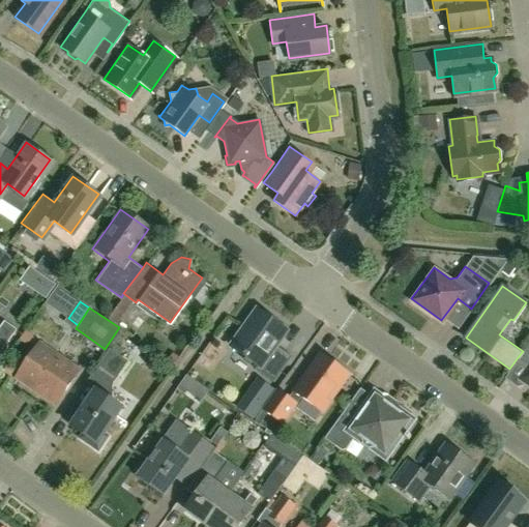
[(272,380),(291,354),(274,343),(286,327),(257,308),(230,344),(257,363),(255,367),(272,380)]
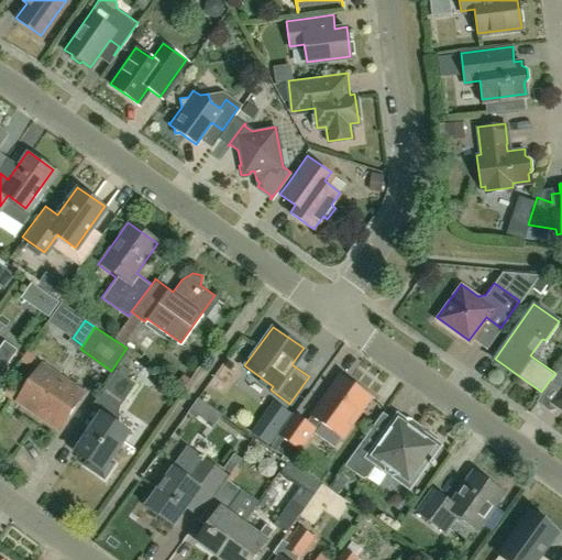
[(0,371),(17,347),(3,338),(0,342),(0,371)]
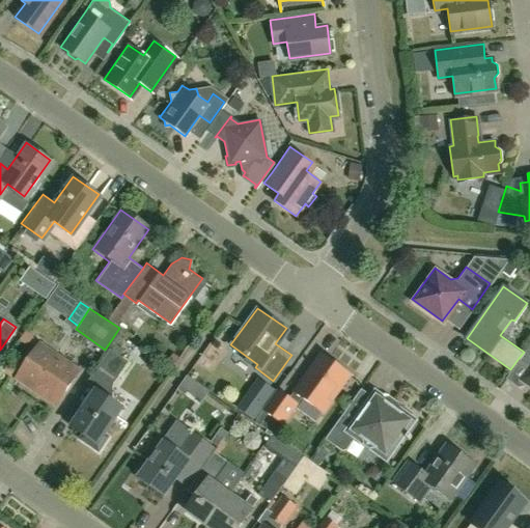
[(54,405),(79,368),(39,341),(15,377),(54,405)]
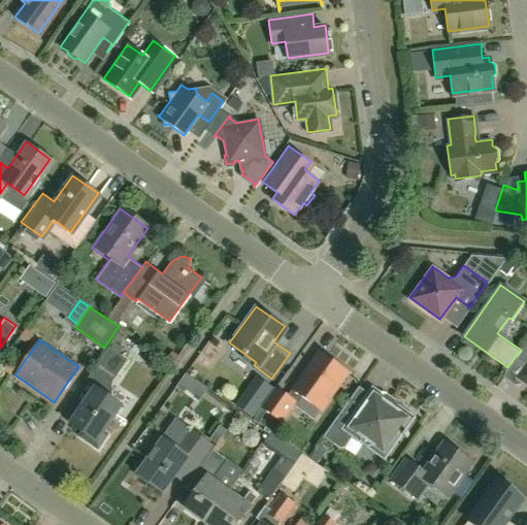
[(526,339),(521,350),(516,356),(526,363),(526,374),(524,380),(526,381),(526,339)]
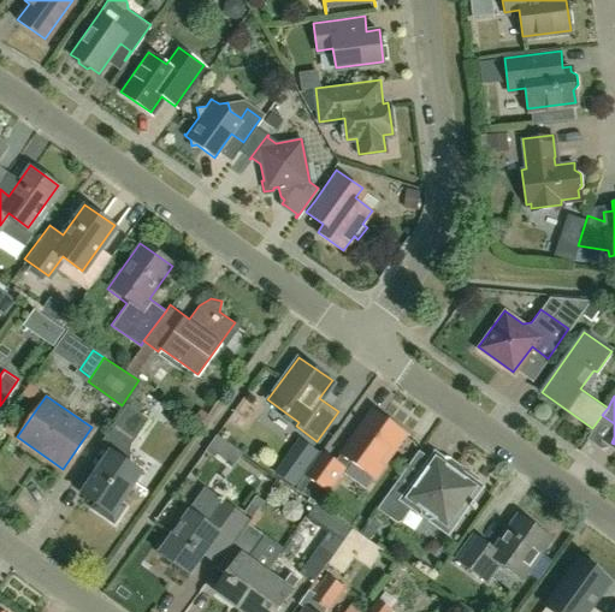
[(141,471),(119,456),(147,417),(126,403),(99,443),(111,450),(82,492),(96,501),(94,506),(112,520),(123,504),(119,501),(141,471)]
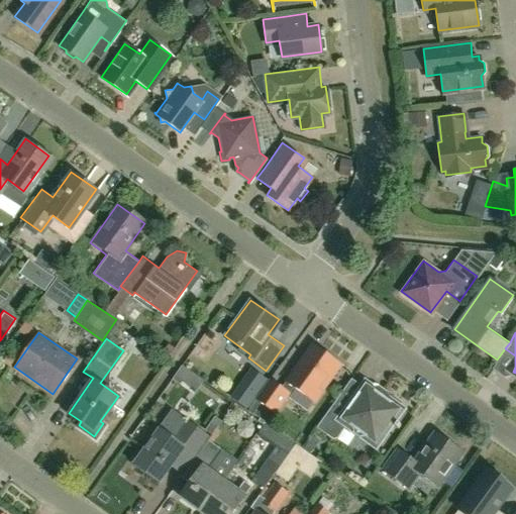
[(270,378),(258,394),(254,398),(275,412),(293,386),(313,400),(339,364),(311,343),(281,386),(270,378)]
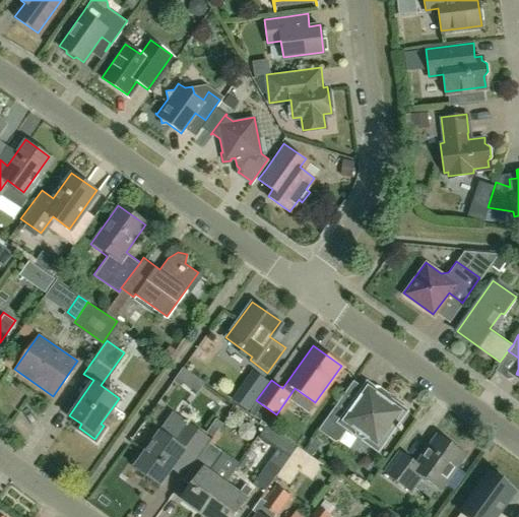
[(268,380),(252,368),(231,398),(247,409),(268,380)]
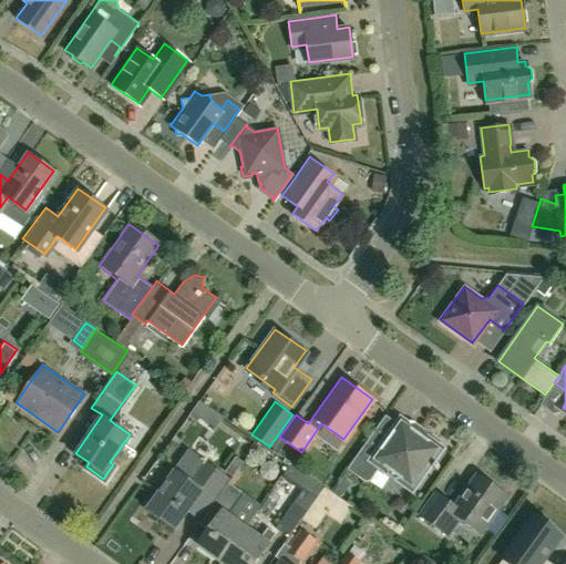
[(377,450),(364,441),(347,467),(363,479),(366,479),(368,479),(371,477),(380,464),(412,486),(428,463),(435,469),(439,464),(431,459),(440,447),(400,418),(377,450)]
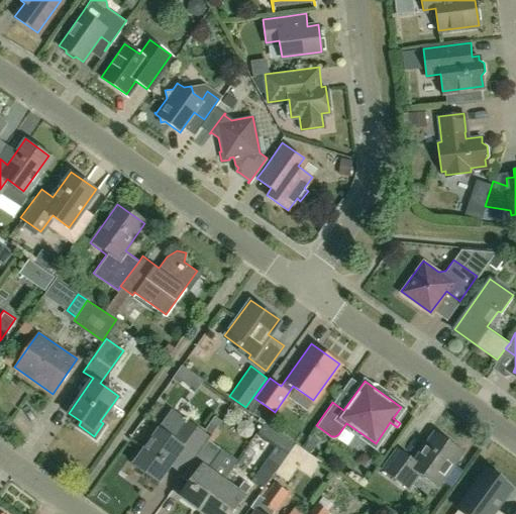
[(210,395),(226,407),(233,399),(217,387),(210,395)]
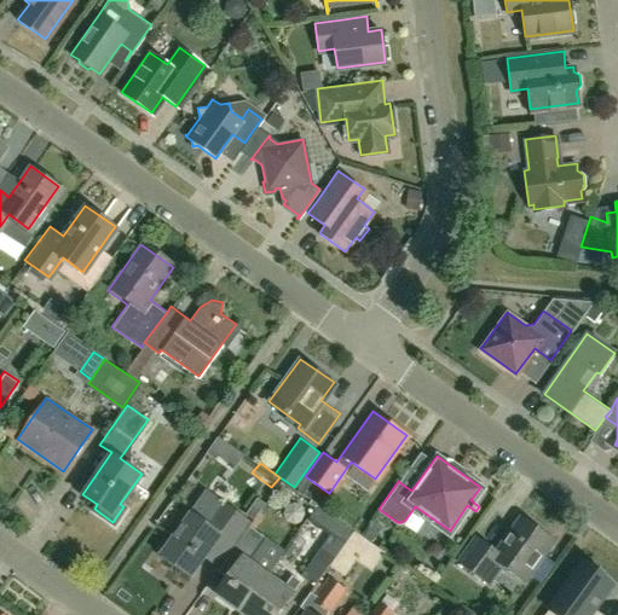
[(227,552),(248,524),(250,522),(221,502),(207,522),(190,511),(161,553),(190,574),(213,541),(227,552)]
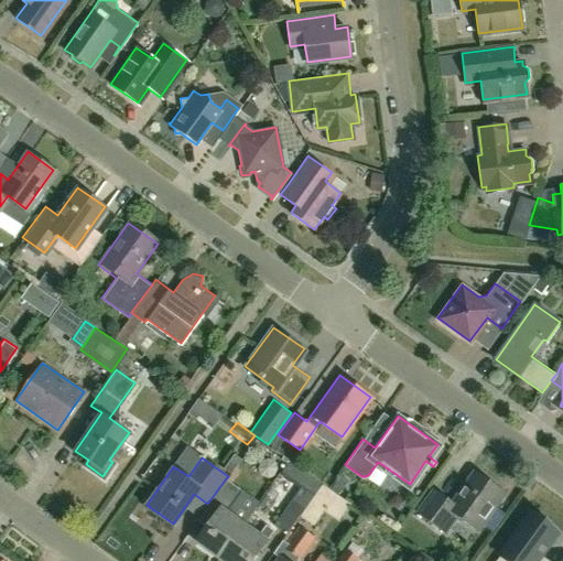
[(270,459),(262,471),(275,478),(283,466),(270,459)]
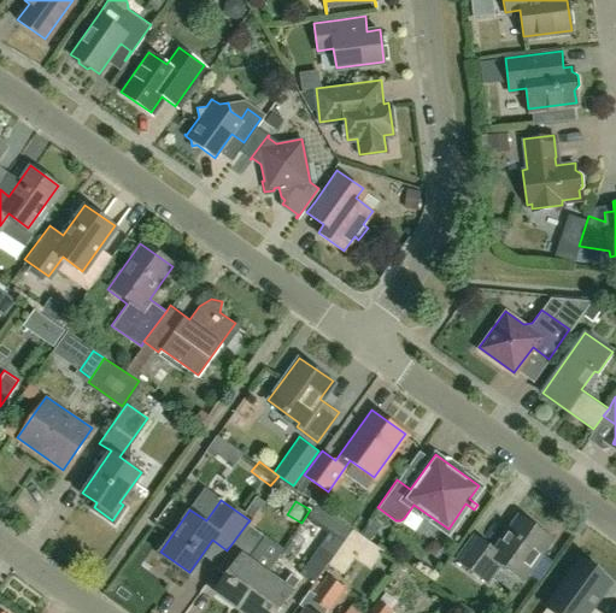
[(305,517),(328,531),(320,542),(299,572),(312,582),(328,560),(334,552),(341,541),(352,526),(316,502),(305,517)]
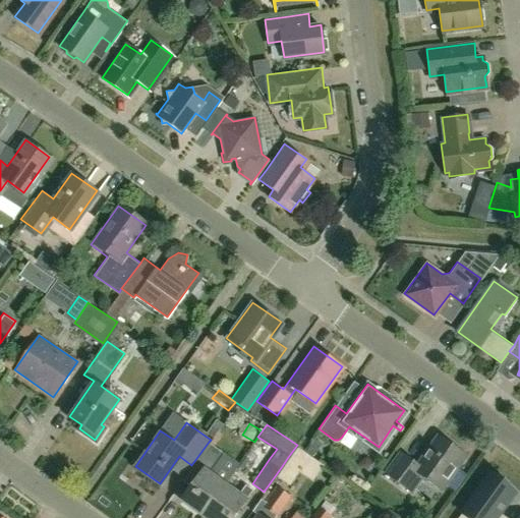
[(441,488),(465,454),(437,435),(416,463),(399,451),(385,472),(410,490),(420,474),(441,488)]
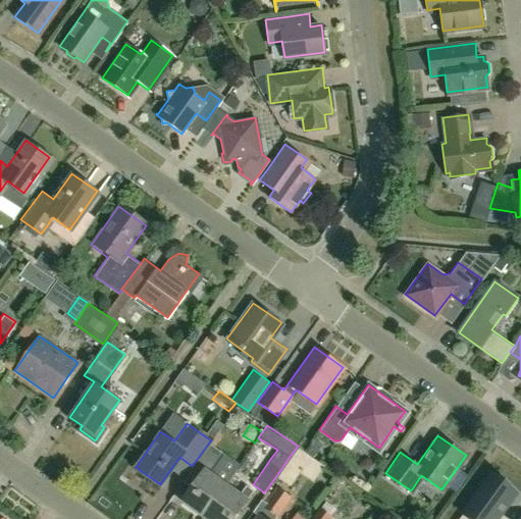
[(201,473),(192,486),(183,500),(203,514),(223,484),(210,475),(225,454),(209,443),(192,466),(201,473)]
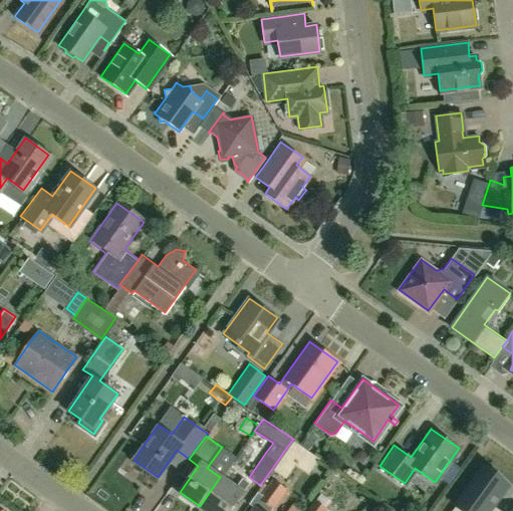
[(284,451),(278,460),(273,467),(284,475),(293,462),(304,447),(293,439),(284,451)]
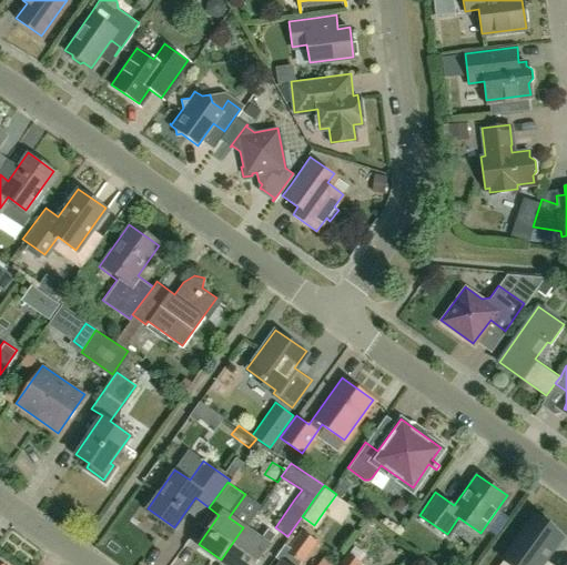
[(544,557),(547,561),(548,558),(545,556),(548,552),(552,554),(553,553),(549,551),(560,534),(549,526),(549,525),(546,523),(534,515),(503,558),(512,564),(538,564),(544,557)]
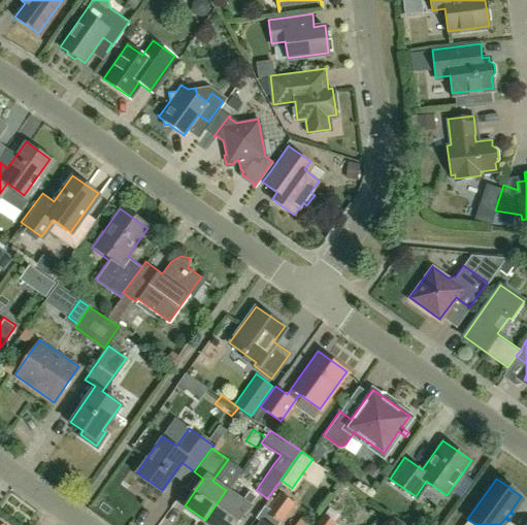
[(226,490),(205,520),(210,524),(234,524),(256,495),(249,490),(240,500),(226,490)]
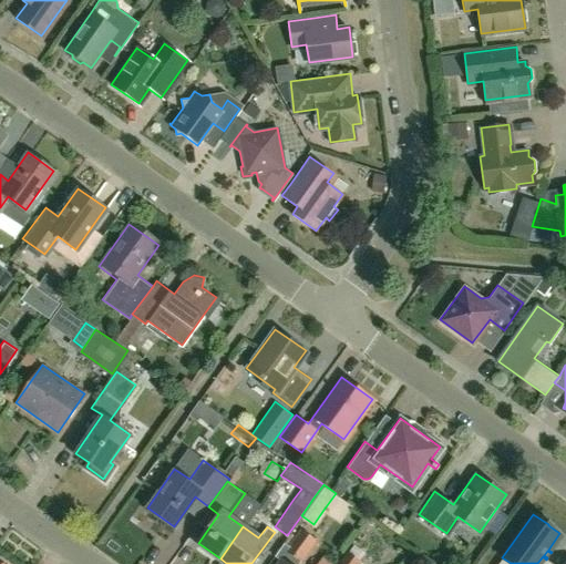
[(297,563),(300,561),(316,539),(301,529),(289,546),(285,543),(276,555),(279,557),(275,563),(297,563)]
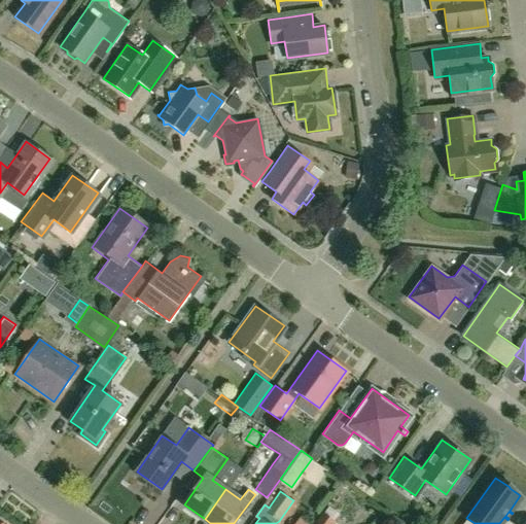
[(331,523),(335,520),(322,512),(313,523),(331,523)]
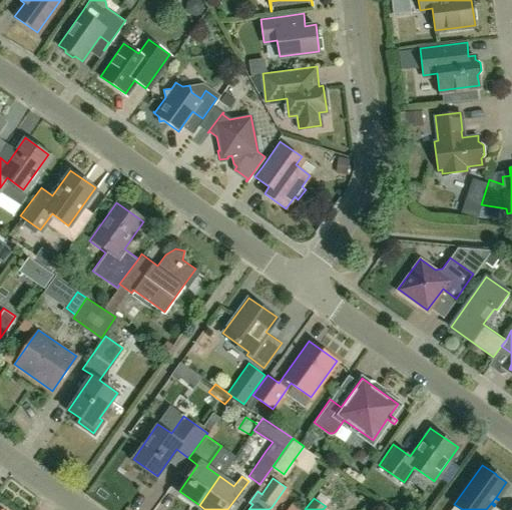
[(299,509),(301,508),(292,501),(285,509),(299,509)]
